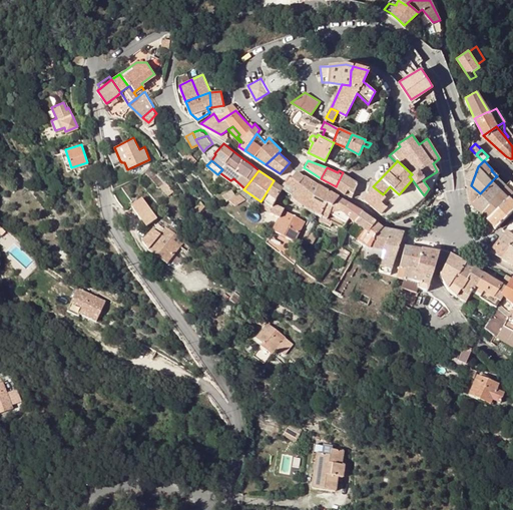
[(304,176),(296,170),(286,182),(295,188),(299,182),(300,182),(304,176)]
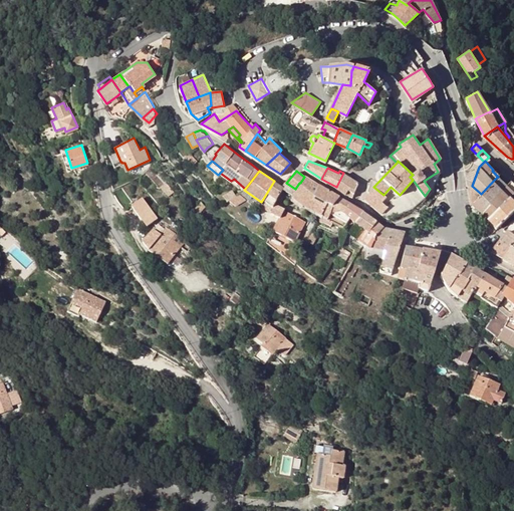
[(348,190),(354,192),(358,183),(343,173),(336,187),(345,194),(345,193),(348,190)]
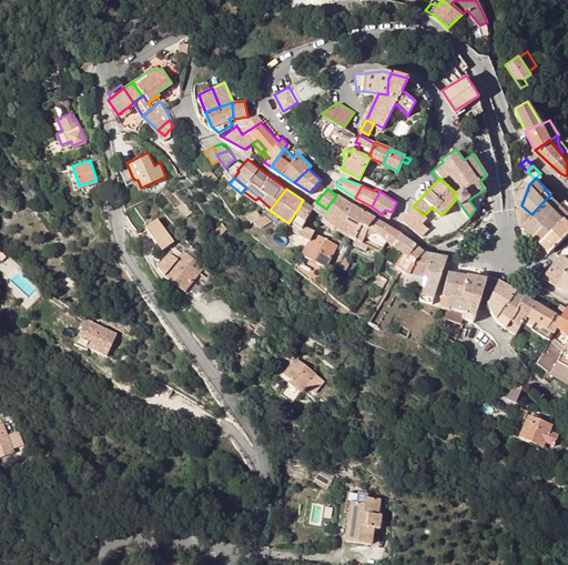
[(331,202),(326,209),(323,215),(322,217),(341,230),(346,217),(353,204),(336,194),(336,195),(332,202),(331,202)]
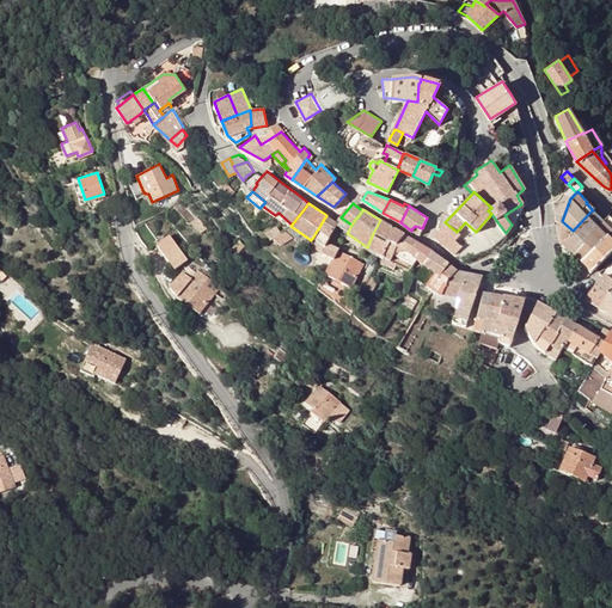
[(601,221),(592,210),(573,231),(563,240),(562,241),(573,253),(601,221)]
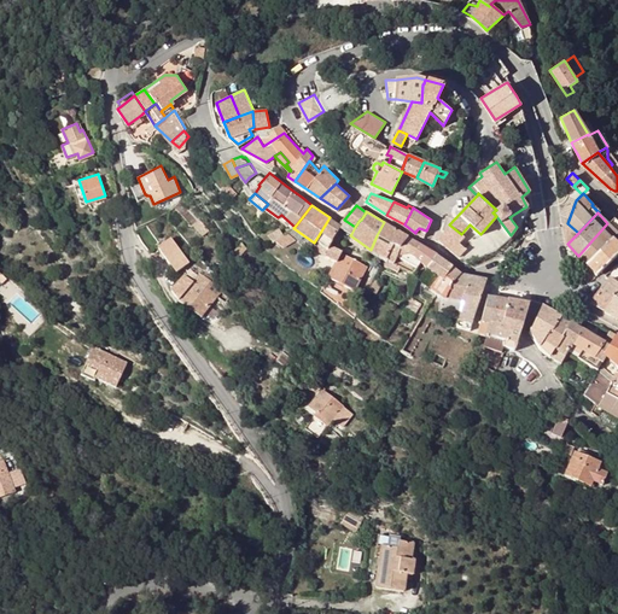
[(586,263),(612,238),(617,232),(617,220),(613,216),(607,223),(578,256),(586,263)]
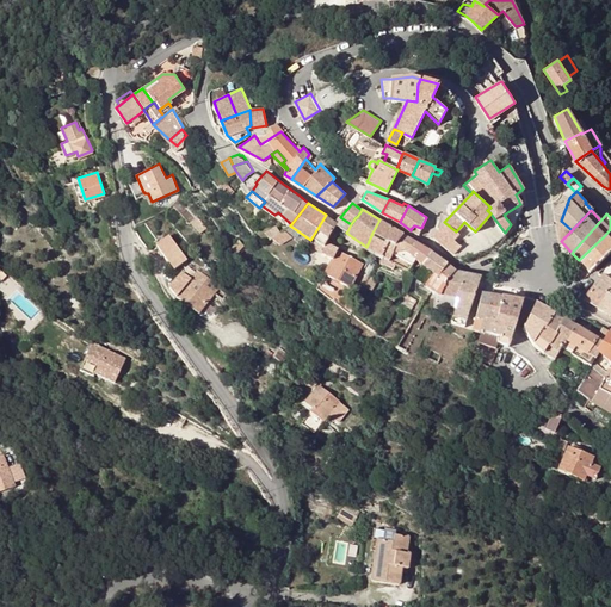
[(323,243),(333,229),(334,227),(337,223),(326,215),(313,236),(323,243)]
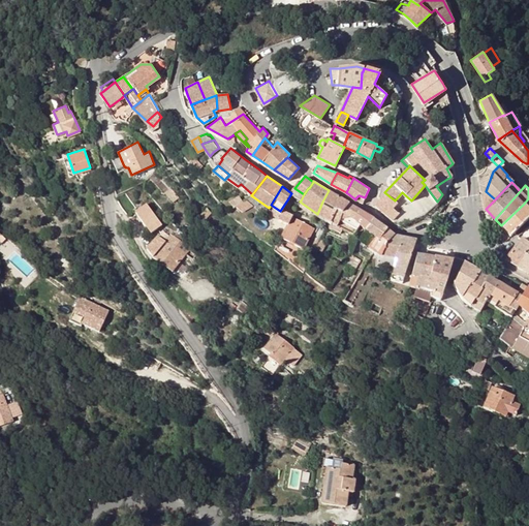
[(291,194),(301,200),(304,194),(294,188),(291,194)]
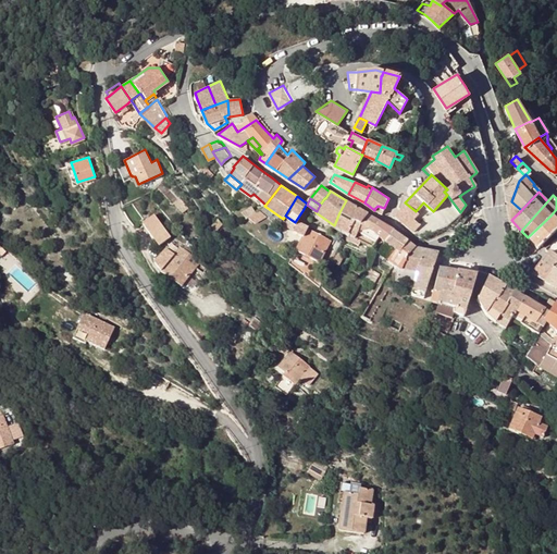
[(360,222),(367,212),(346,200),(339,212),(354,220),(357,221),(360,222)]
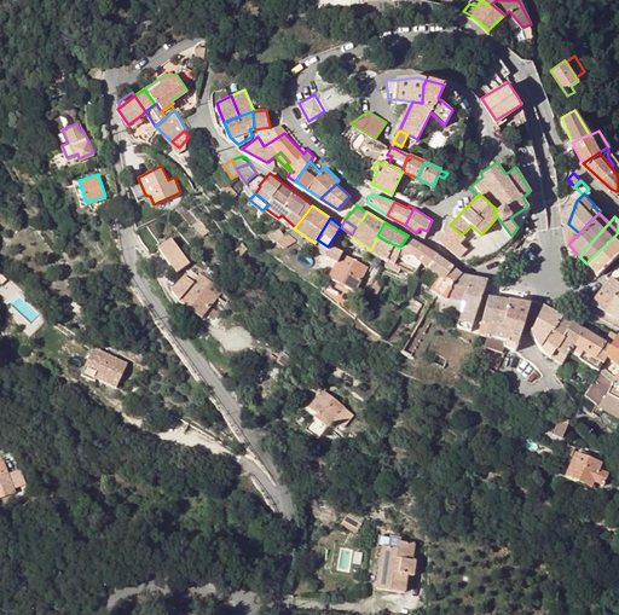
[(579,233),(568,224),(566,227),(570,243),(579,233)]
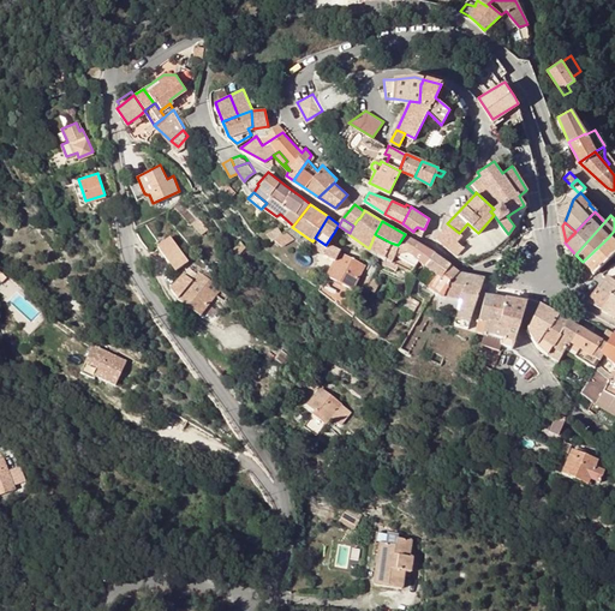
[(457,255),(458,255),(464,247),(457,241),(463,235),(459,233),(447,223),(436,235),(439,239),(457,255)]
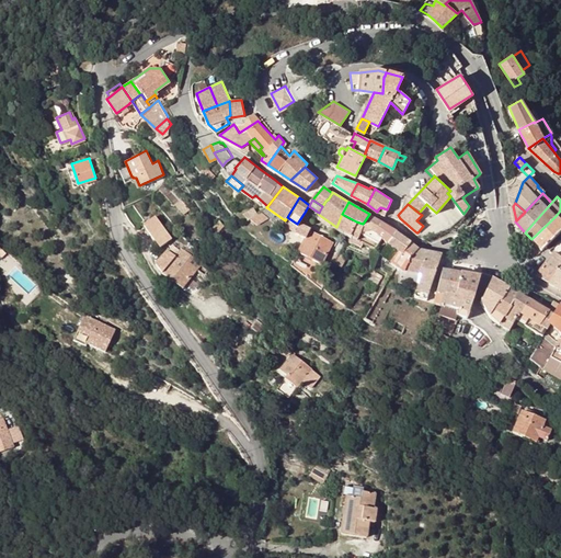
[(545,246),(560,229),(560,211),(556,216),(531,239),(541,249),(545,246)]
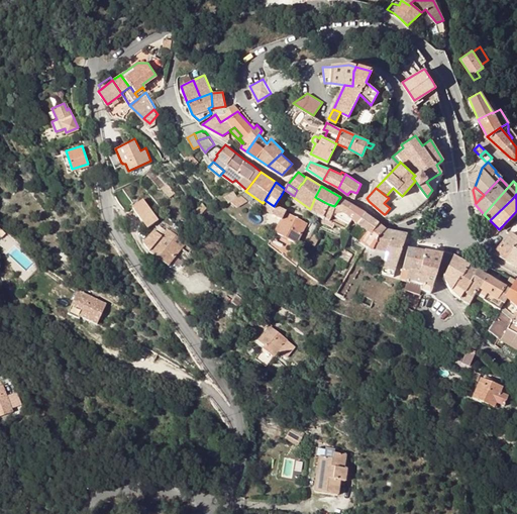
[(142,197),(132,205),(146,226),(158,218),(142,197)]
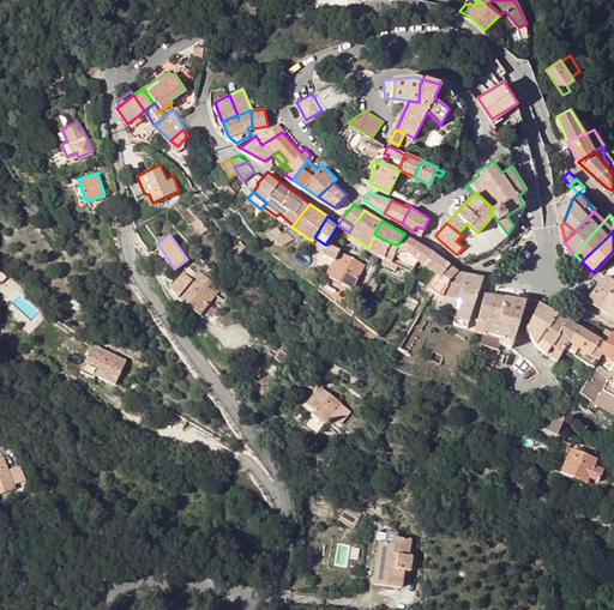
[(374,234),(368,248),(381,254),(391,259),(395,253),(398,246),(397,245),(393,243),(390,242),(374,234)]
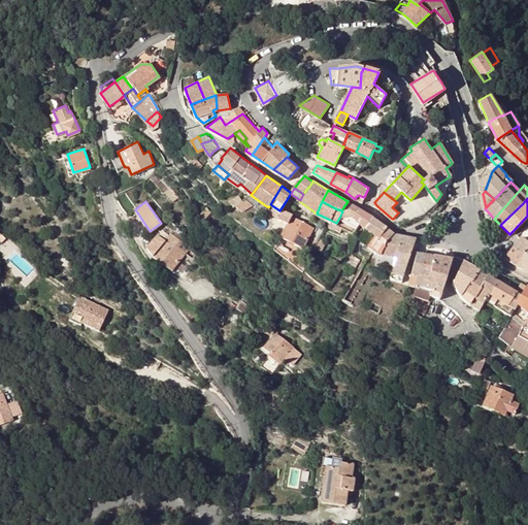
[(348,201),(341,210),(342,211),(353,217),(360,222),(365,227),(372,217),(348,201)]
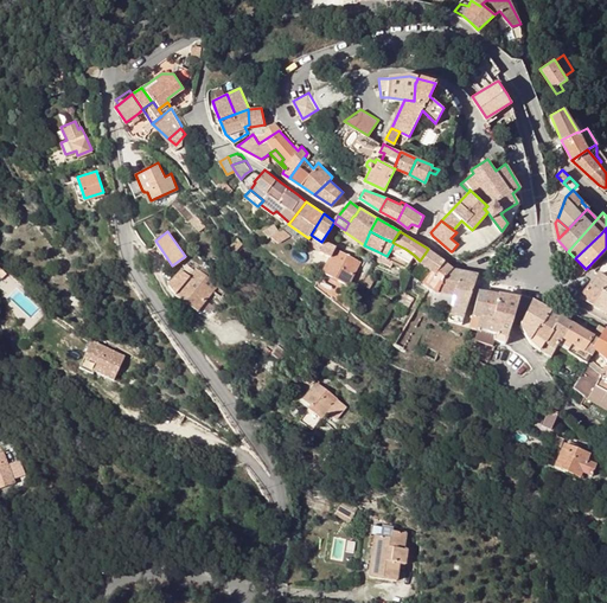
[(326,265),(352,278),(364,255),(327,236),(325,241),(319,249),(332,255),(326,265)]
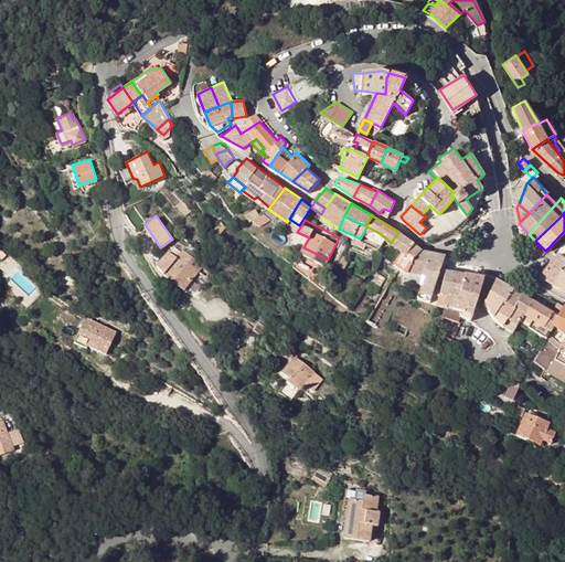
[(381,243),(385,237),(377,232),(366,226),(363,233),(381,243)]
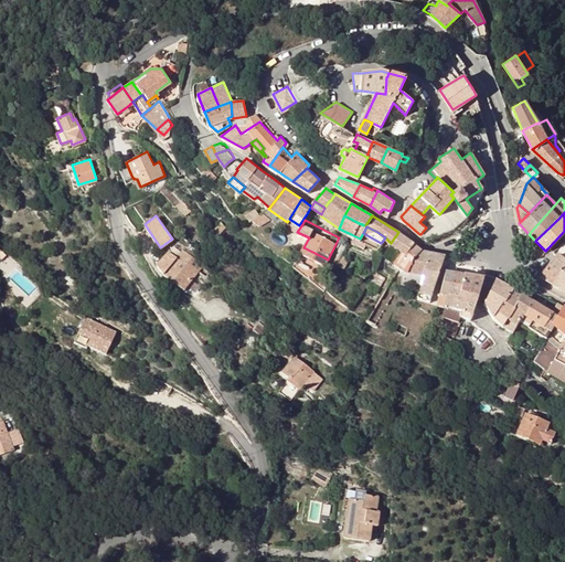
[(405,253),(414,243),(398,232),(391,243),(403,251),(405,253)]
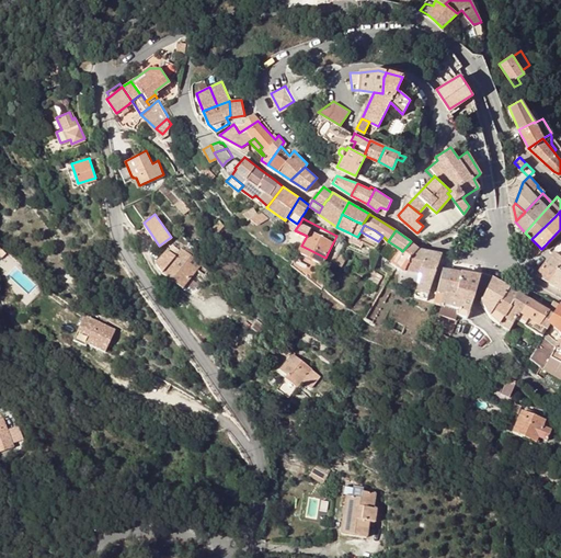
[(390,259),(395,262),(401,268),(404,270),(411,255),(419,247),(411,241),(402,251),(400,249),(390,259)]
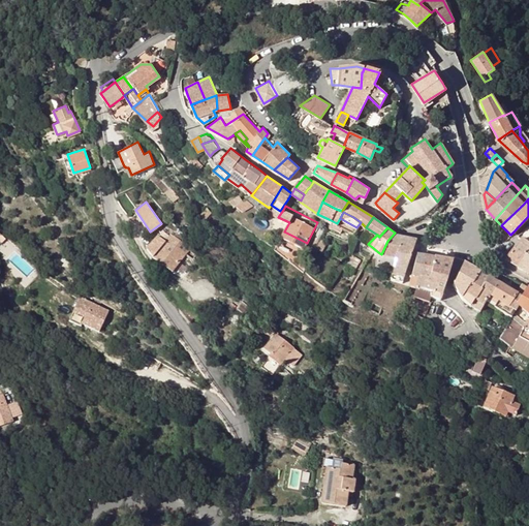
[(153,255),(162,261),(180,238),(172,230),(165,239),(158,233),(146,246),(153,255)]
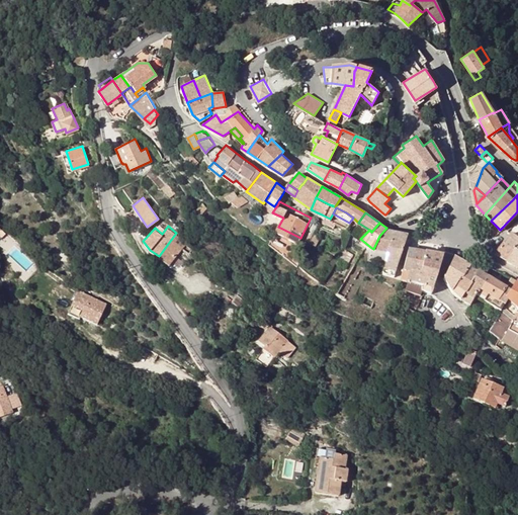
[(389,250),(386,250),(396,230),(386,228),(379,236),(373,249),(370,247),(370,256),(386,259),(389,250)]
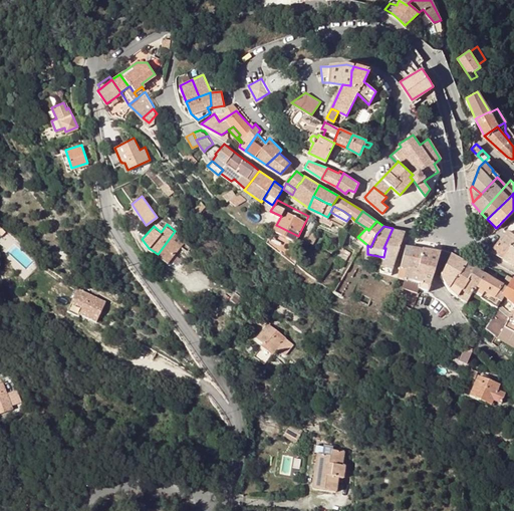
[(386,248),(383,257),(379,270),(391,273),(405,231),(393,228),(383,248),(386,248)]
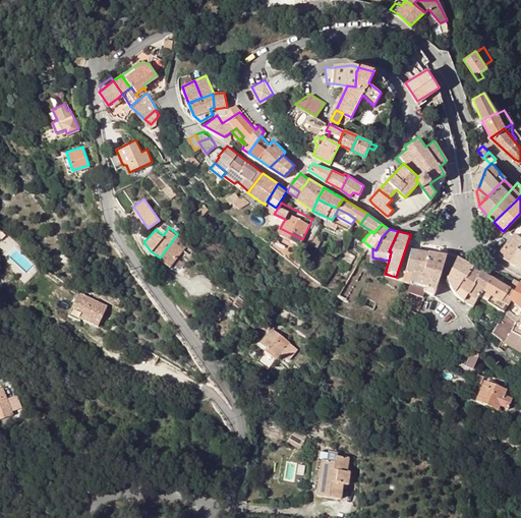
[(520,237),(514,232),(507,241),(514,246),(506,257),(520,266),(520,264),(520,237)]
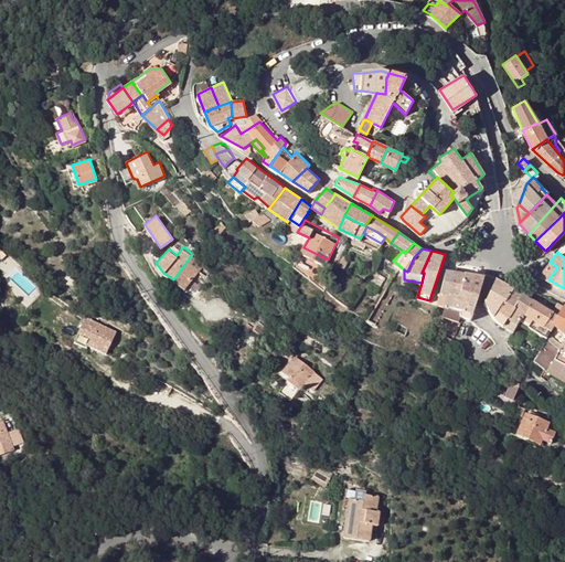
[(203,262),(192,254),(173,279),(183,288),(192,277),(202,263),(203,262)]
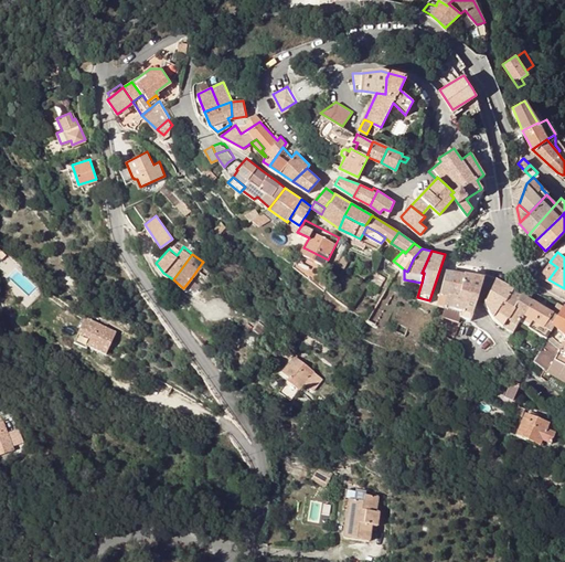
[(340,260),(347,263),(350,256),(343,254),(340,260)]
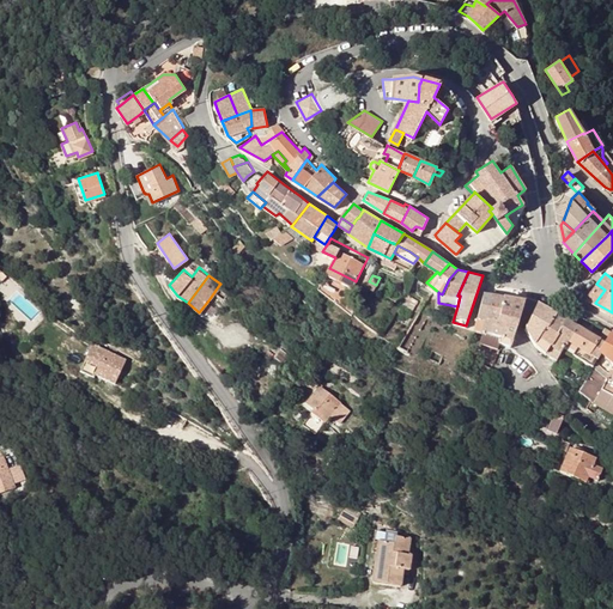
[(605,290),(596,284),(586,297),(595,303),(605,290)]
